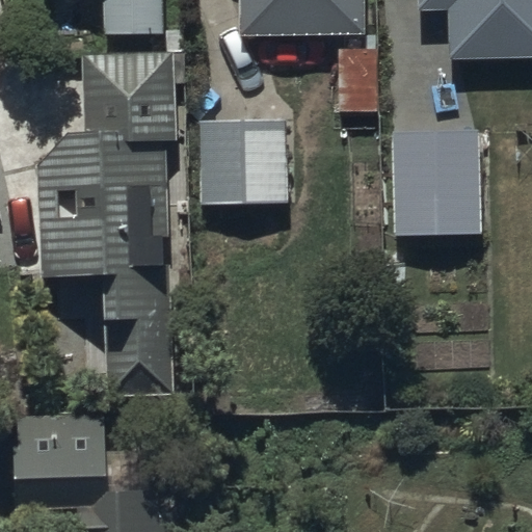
[(159,0),(80,0),(80,7),(102,7),(102,36),(159,36),(159,0)]
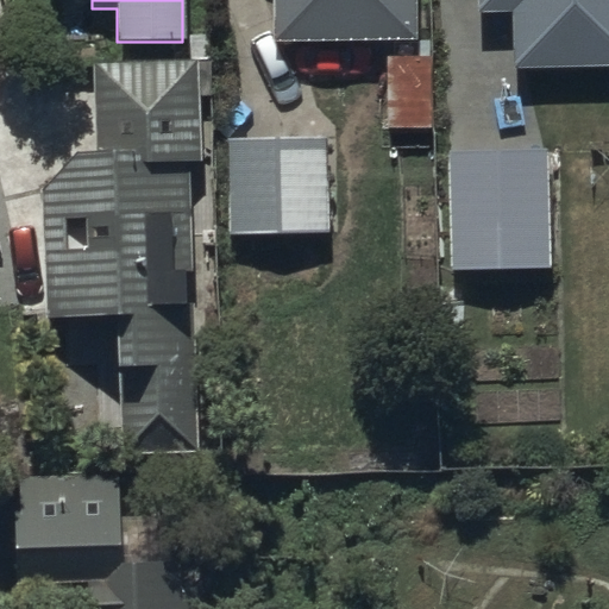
[(418,0),(274,0),(275,39),(418,38),(418,0)]
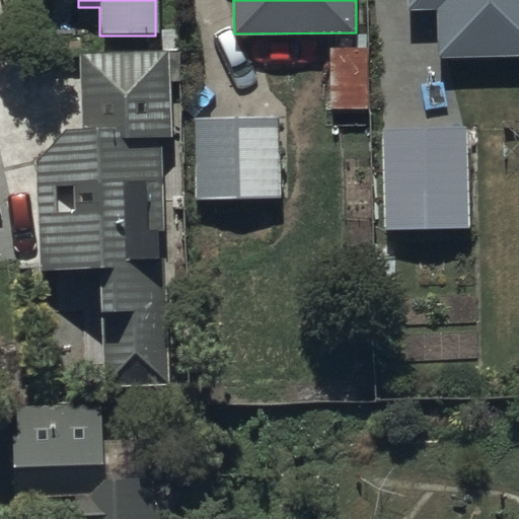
[(518,0),(446,0),(447,47),(518,45),(518,0)]
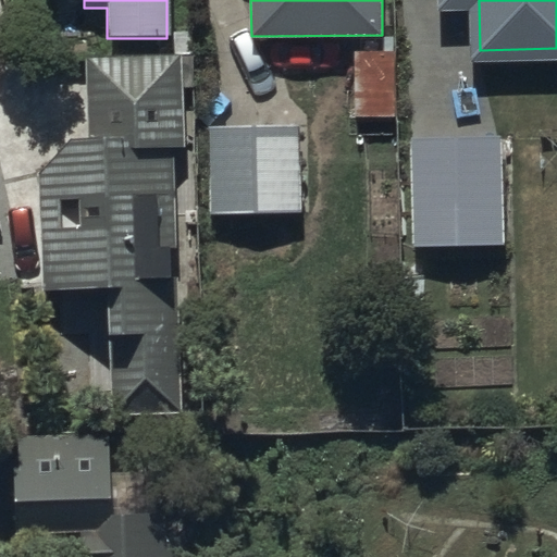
[(396,52),(355,52),(354,115),(396,115),(396,52)]
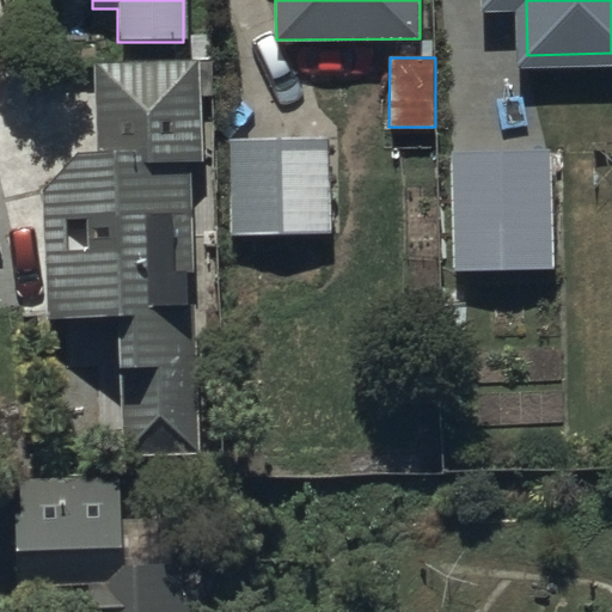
[(196,63),(96,66),(97,154),(78,154),(46,189),(46,319),(116,319),(116,457),(196,457),(196,63)]
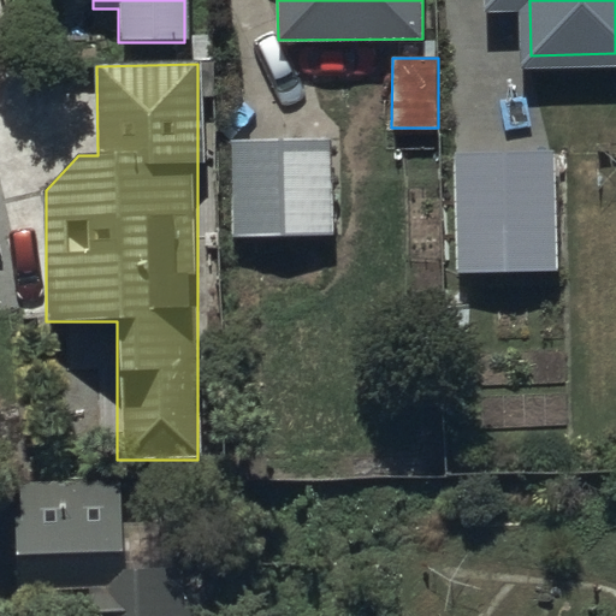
[(327,141),(230,143),(231,236),(330,235),(327,141)]
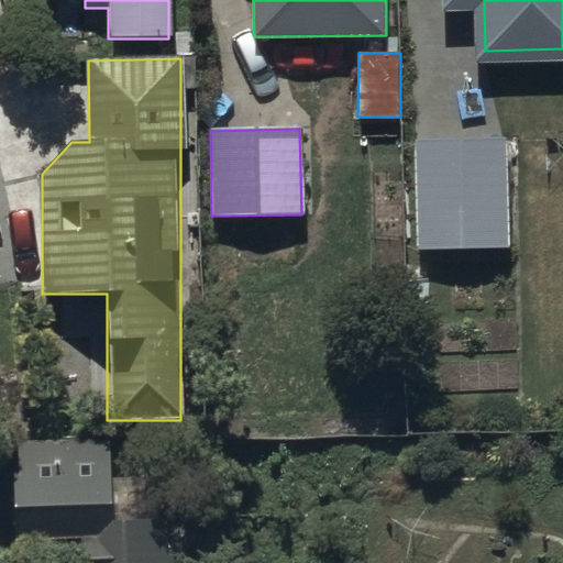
[(506,136),(415,140),(418,251),(509,249),(506,136)]
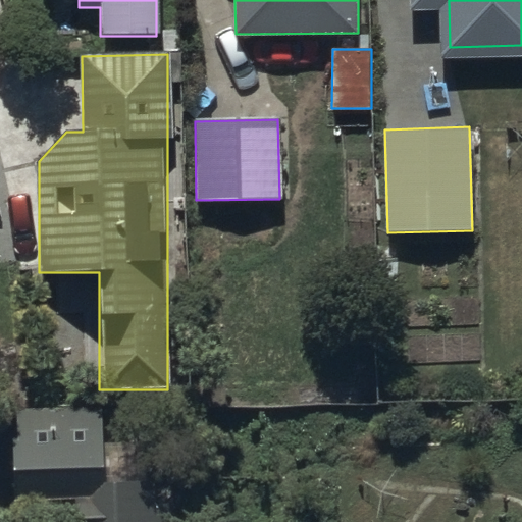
[(159,447),(100,447),(100,408),(10,408),(10,502),(55,502),(54,521),(175,521),(175,504),(159,504),(159,447)]
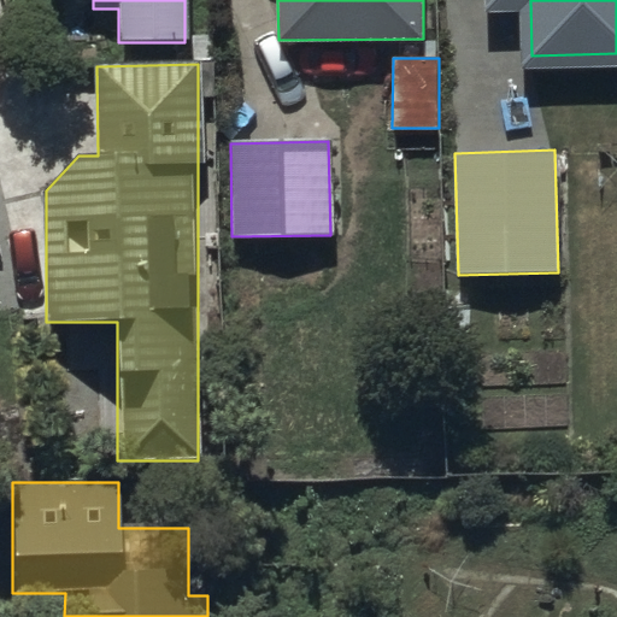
All buildings are outlined.
